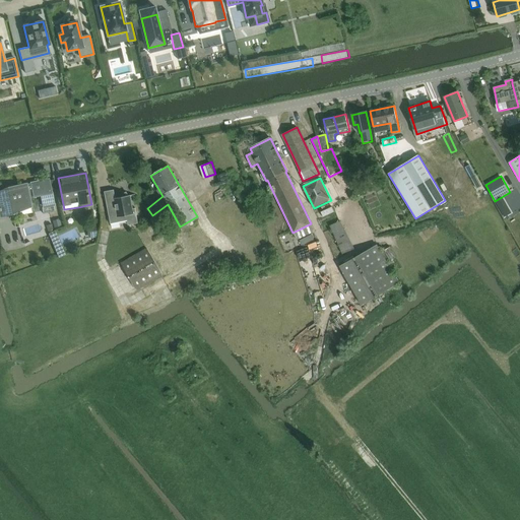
[(49,180),(4,190),(4,192),(0,192),(0,214),(0,217),(12,214),(12,211),(31,207),(29,198),(41,195),(44,207),(54,205),(49,180)]
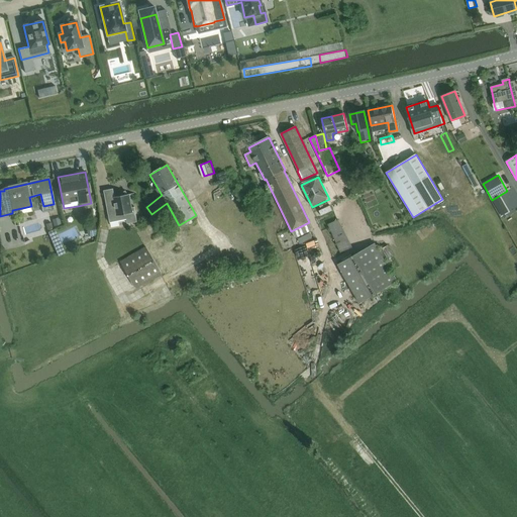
[(104,191),(108,212),(109,222),(119,220),(127,219),(128,224),(137,222),(134,207),(131,208),(129,195),(135,194),(135,193),(127,195),(126,192),(120,195),(119,195),(119,198),(115,198),(113,189),(104,191)]
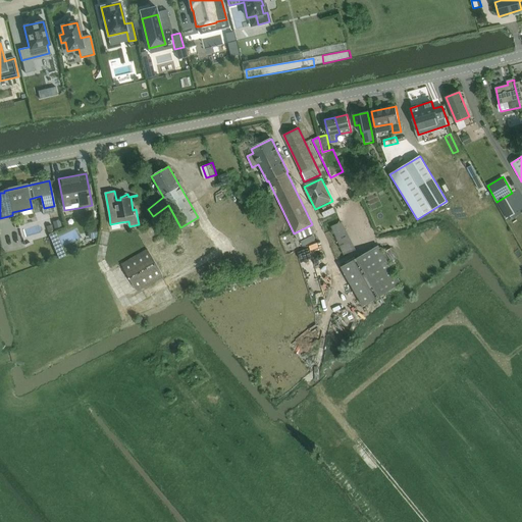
[(356,251),(342,222),(331,226),(344,255),(356,251)]
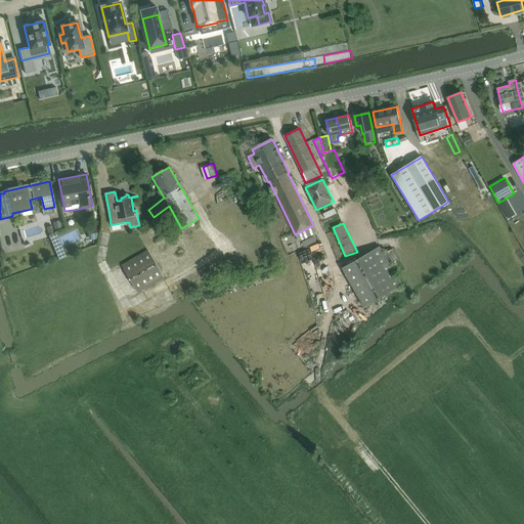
[(138,293),(207,254),(190,225),(166,241),(159,229),(149,234),(156,247),(123,265),(138,293)]
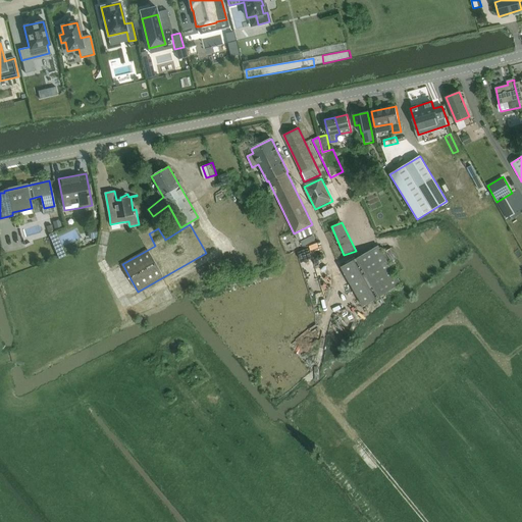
[(378,246),(341,267),(363,307),(401,285),(378,246)]
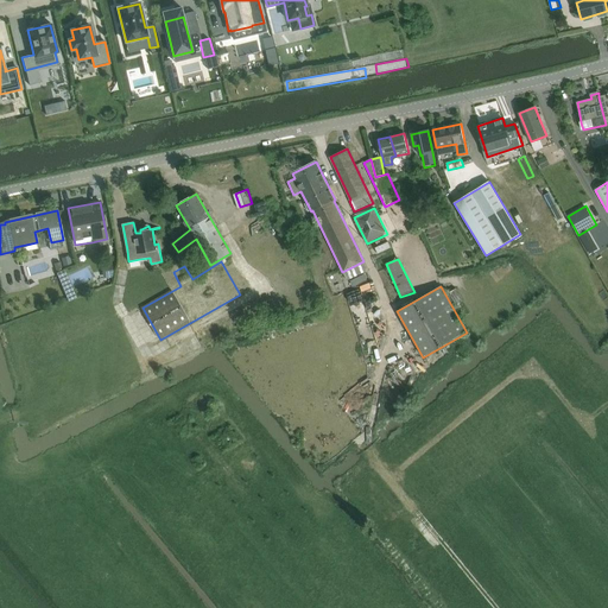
[(456,289),(451,292),(458,302),(463,298),(456,289)]
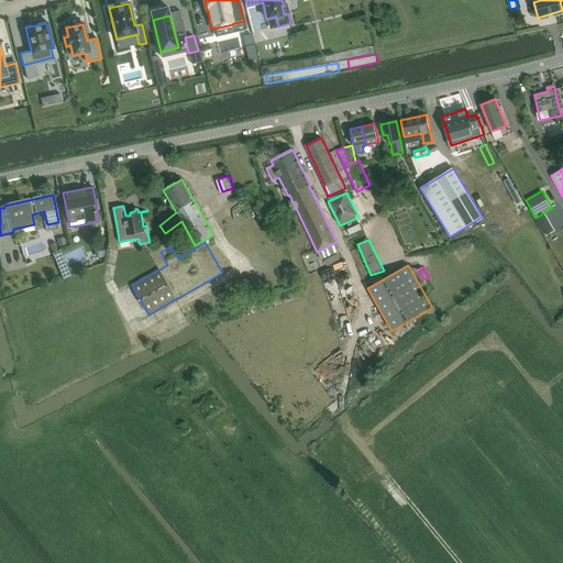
[(195,387),(203,381),(195,368),(186,376),(195,387)]
